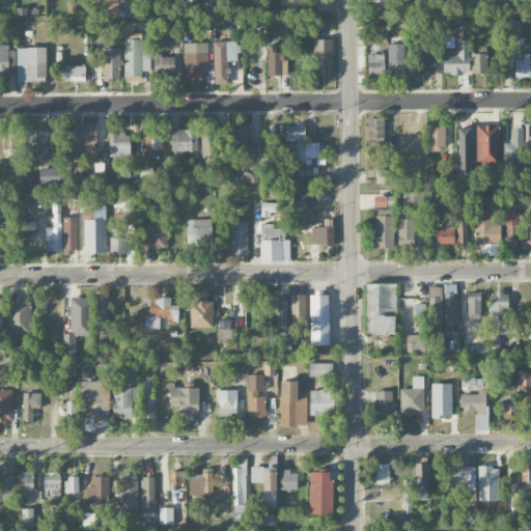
[(107,0),(107,16),(136,16),(136,0),(107,0)]
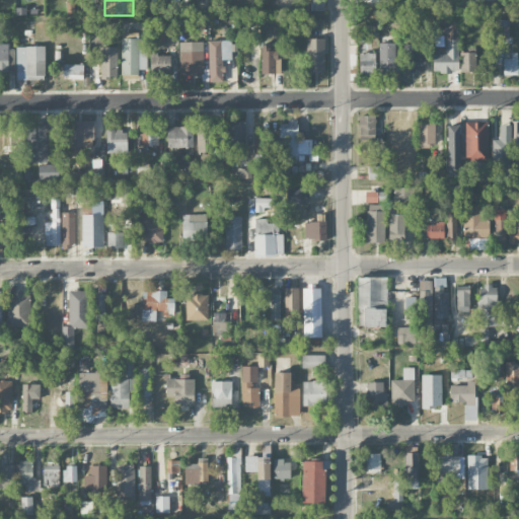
[(324,10),(323,0),(310,0),(311,11),(324,10)]
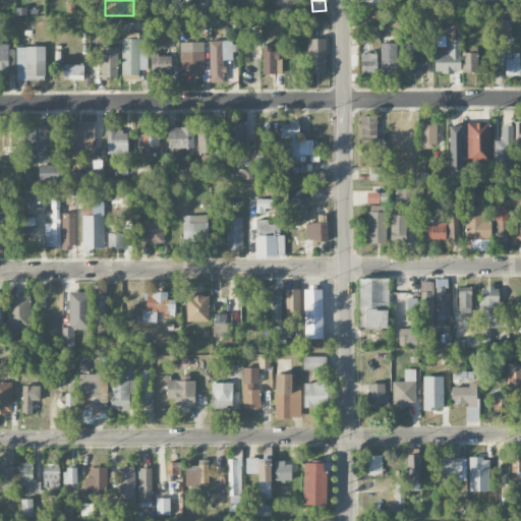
[(510,20),(498,20),(498,36),(509,36),(510,20)]
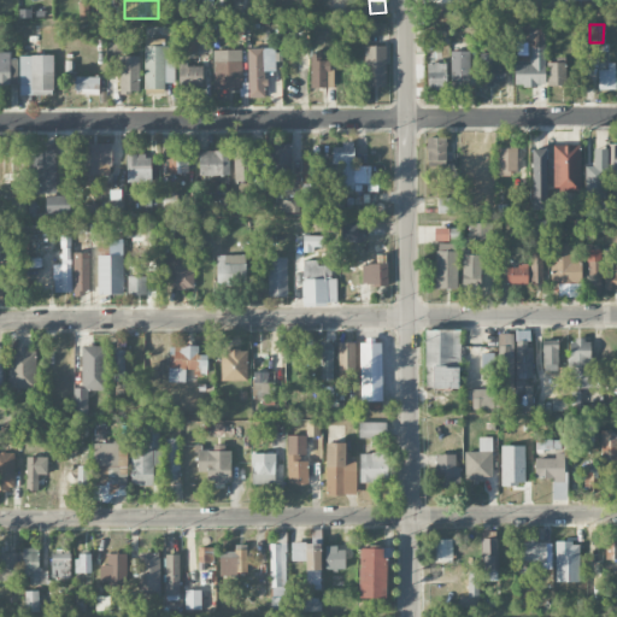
[(211,34),(198,34),(198,25),(187,25),(186,52),(211,52),(211,34)]
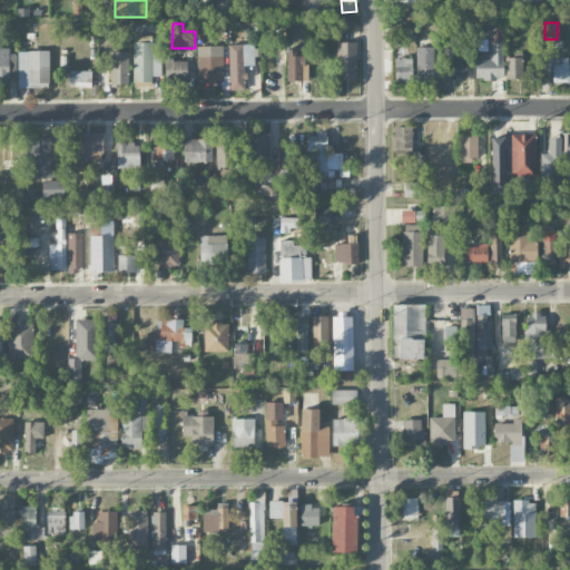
[(503,78),(503,23),(489,23),(489,59),(475,59),(475,79),(503,78)]
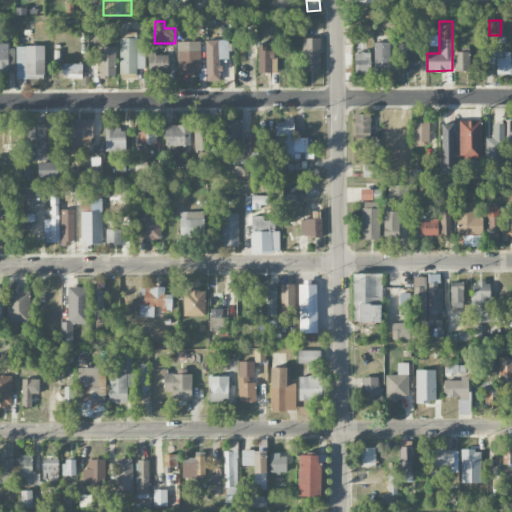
[(145,39),(136,38),(136,32),(121,32),(119,77),(137,77),(137,68),(144,68),(145,39)]
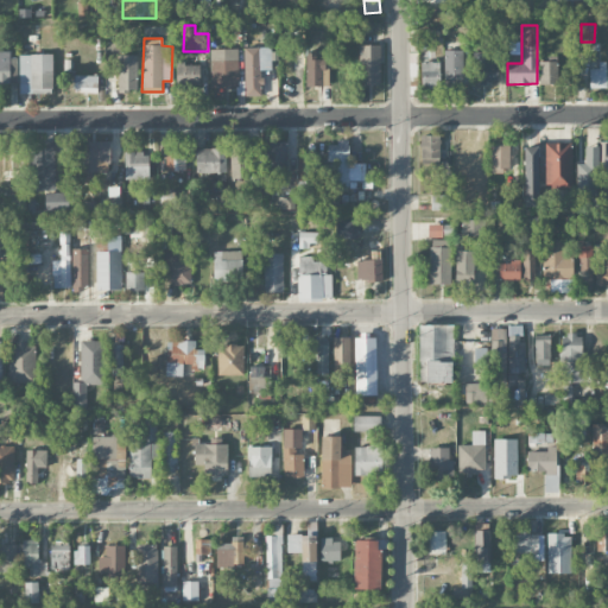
[(359,45),(360,86),(381,84),(380,44),(359,45)]
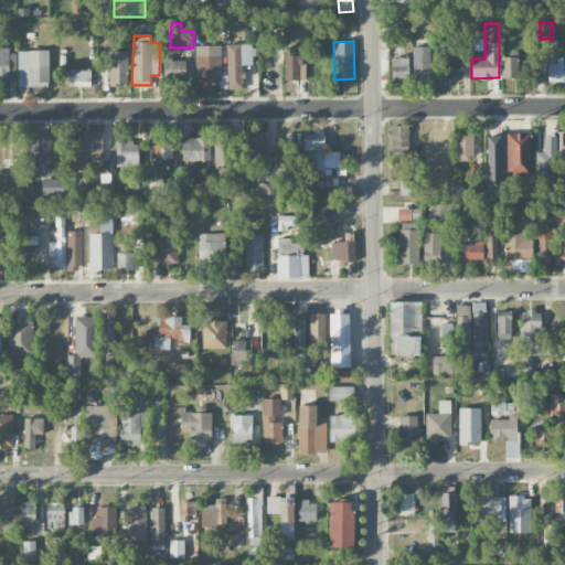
[(226,44),(227,89),(244,88),(243,65),(252,65),(252,43),(226,44)]
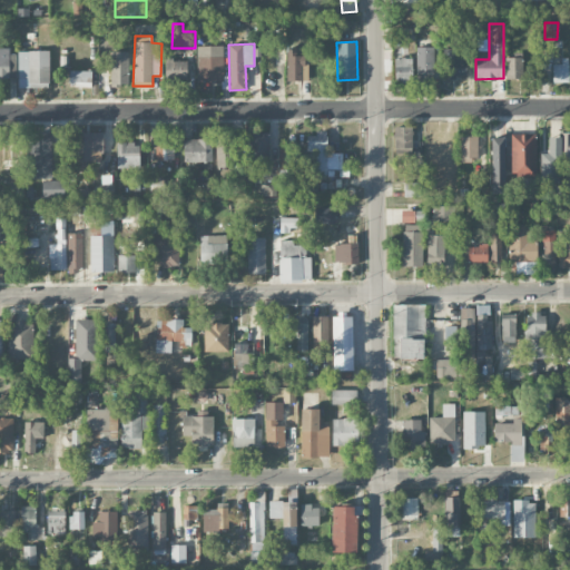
[(197,46),(198,81),(224,81),(223,46),(197,46)]
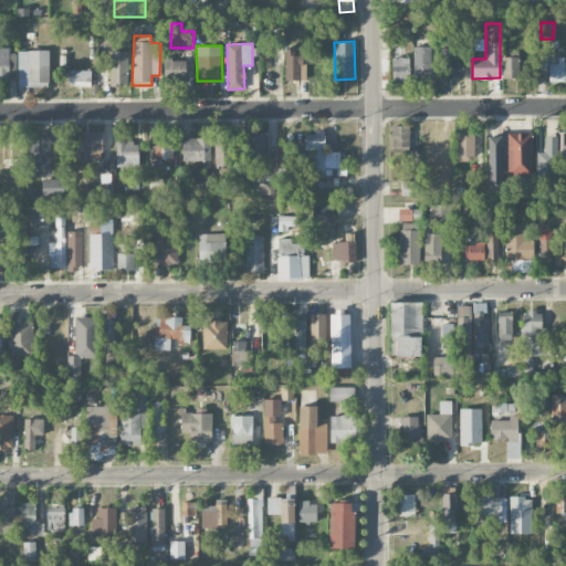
[(413,83),(430,83),(431,46),(415,46),(413,83)]
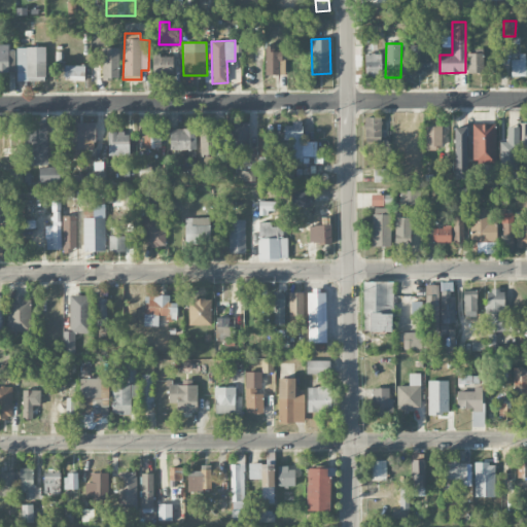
[(266,74),(284,74),(284,51),(274,51),(274,44),(266,44),(266,74)]
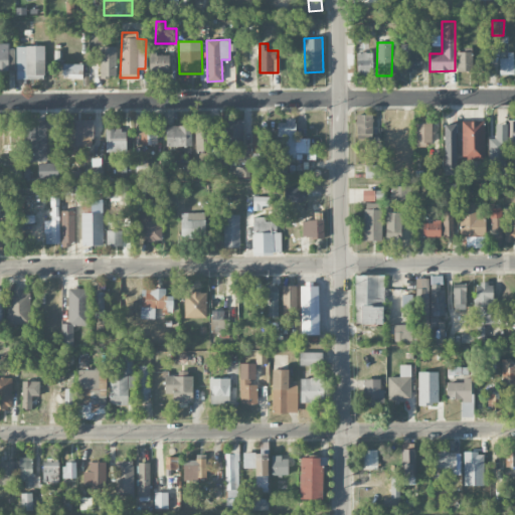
[(399,43),(400,70),(422,69),(421,43),(399,43)]
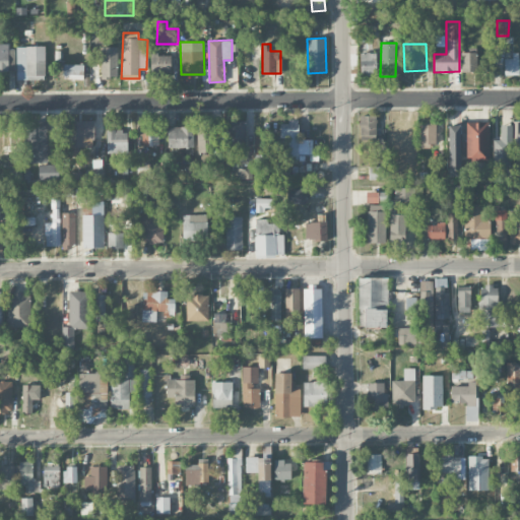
[(0,70),(15,70),(15,45),(0,45),(0,70)]
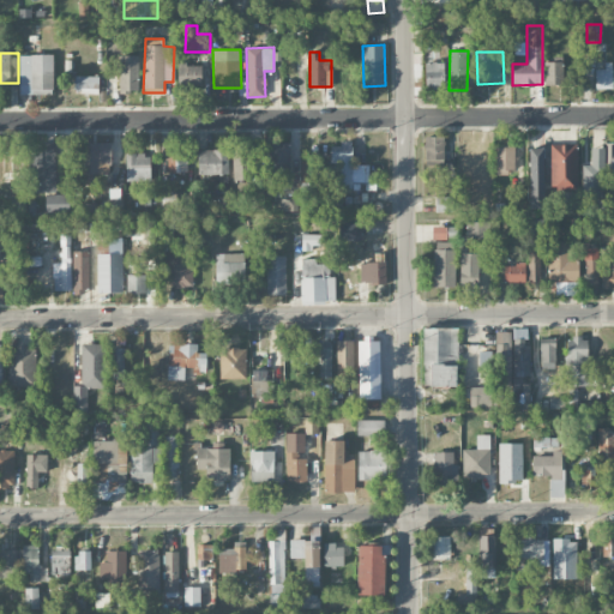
[(20,54),(19,94),(53,95),(54,55),(20,54)]
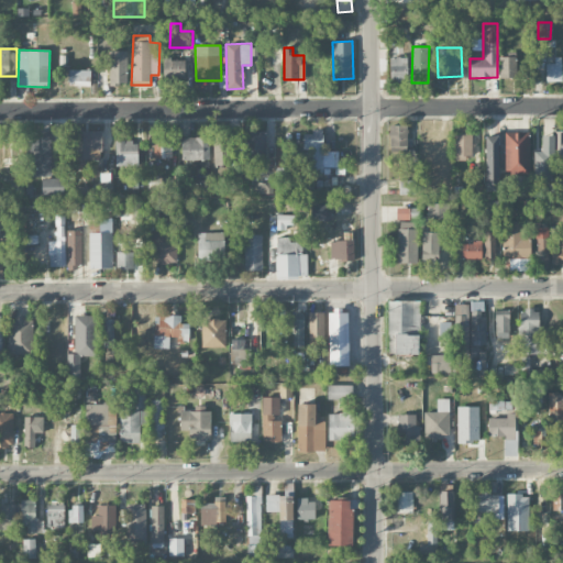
[(127,51),(109,51),(110,84),(128,83),(127,51)]
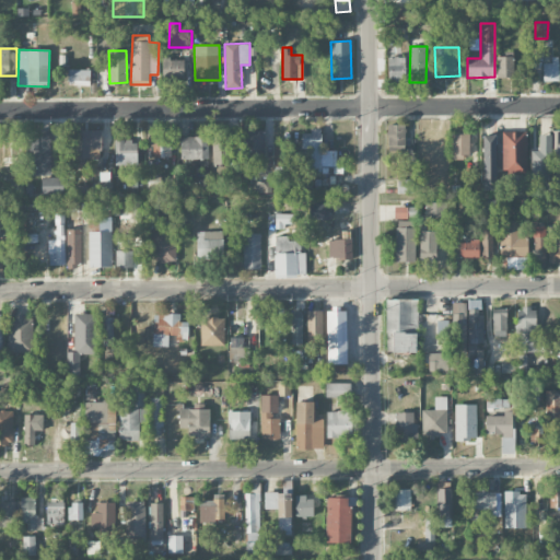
[(514,77),(513,56),(497,56),(498,77),(514,77)]
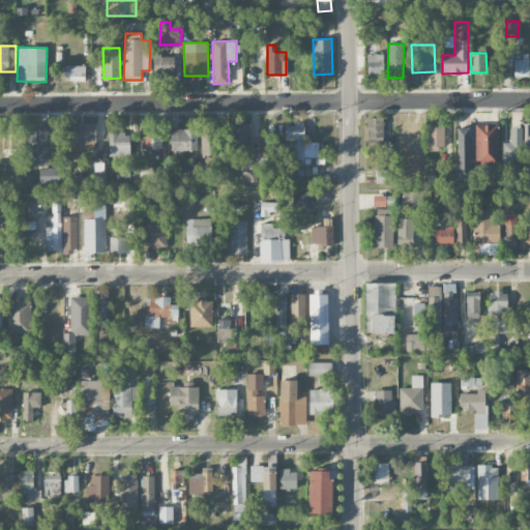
[(366,54),(367,76),(384,76),(383,54),(366,54)]
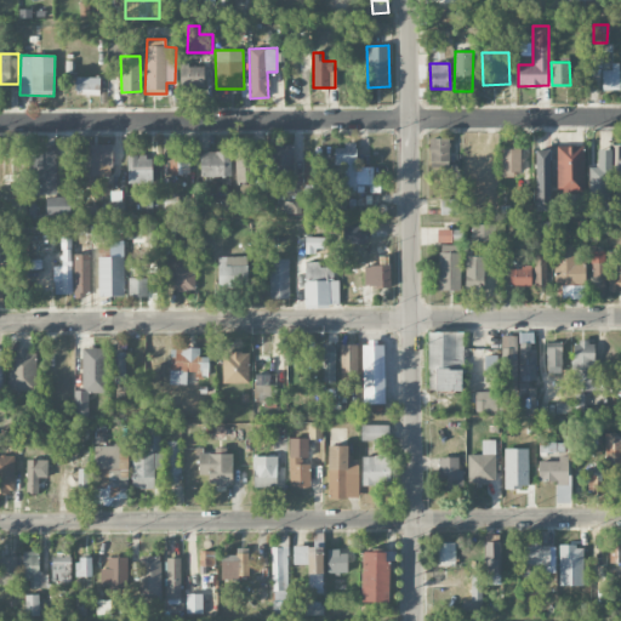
[(204,64),(180,64),(181,85),(205,85),(204,64)]
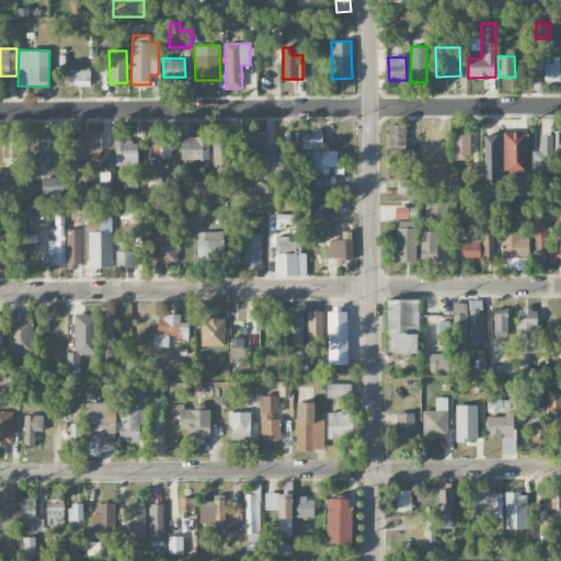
[(544,60),(545,81),(559,80),(559,60),(544,60)]
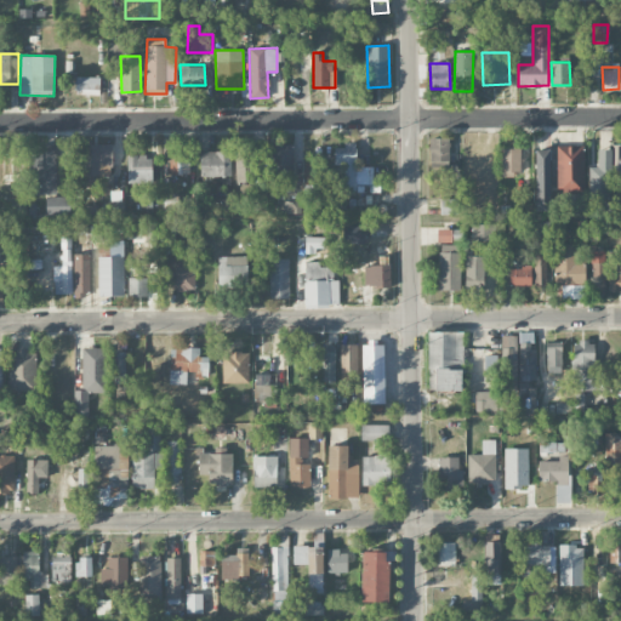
[(100,95),(100,77),(77,77),(75,95),(100,95)]
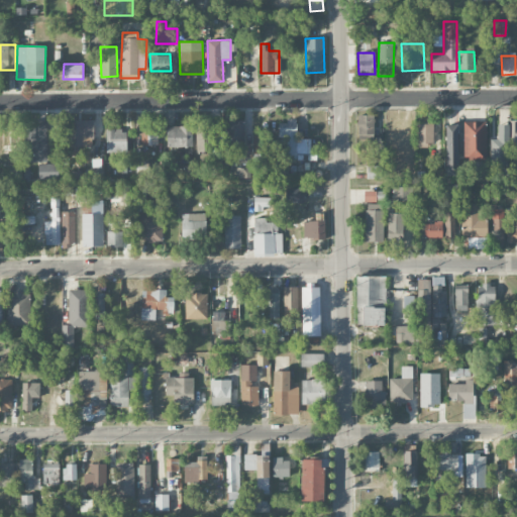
[(375,115),(357,114),(357,134),(374,135),(375,115)]
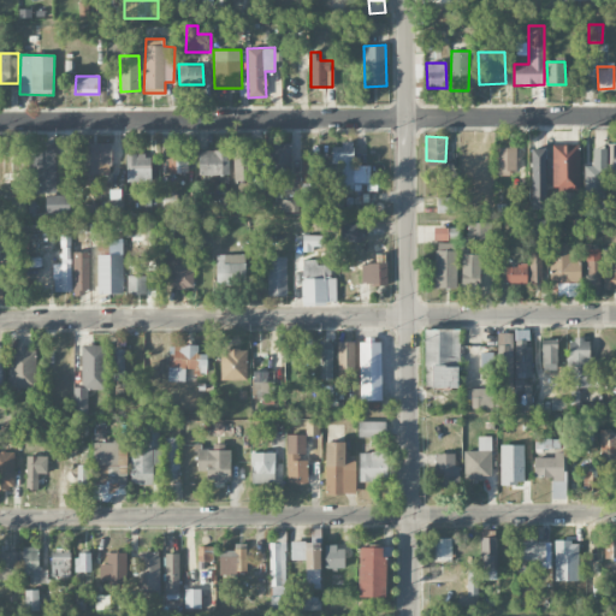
[(111,142),(82,142),(81,182),(96,182),(98,173),(111,175),(111,142)]
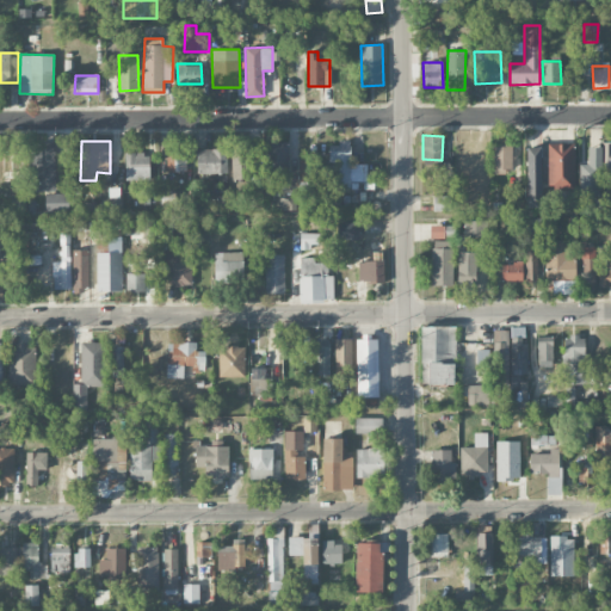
[(55,142),(29,143),(30,192),(55,191),(55,142)]
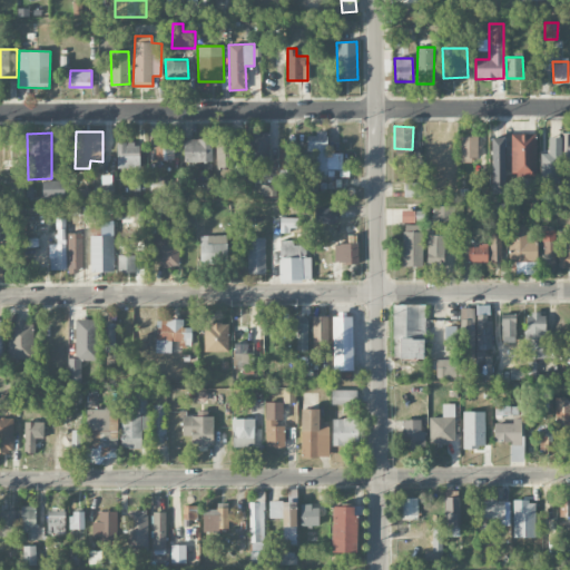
[(342,153),(326,153),(327,134),(307,133),(307,151),(312,151),(311,176),(342,177),(342,153)]
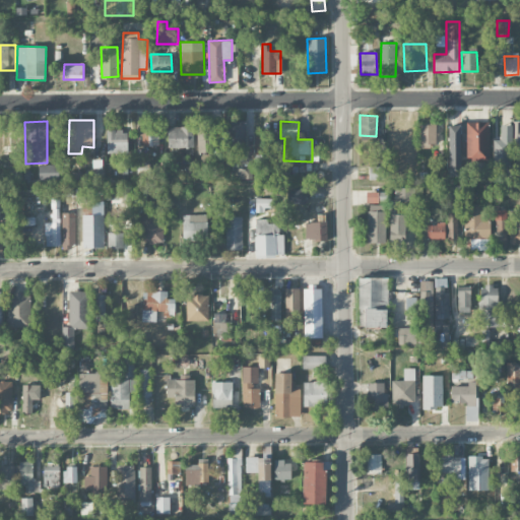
[(246,147),(245,123),(224,123),(226,167),(237,166),(237,147),(246,147)]
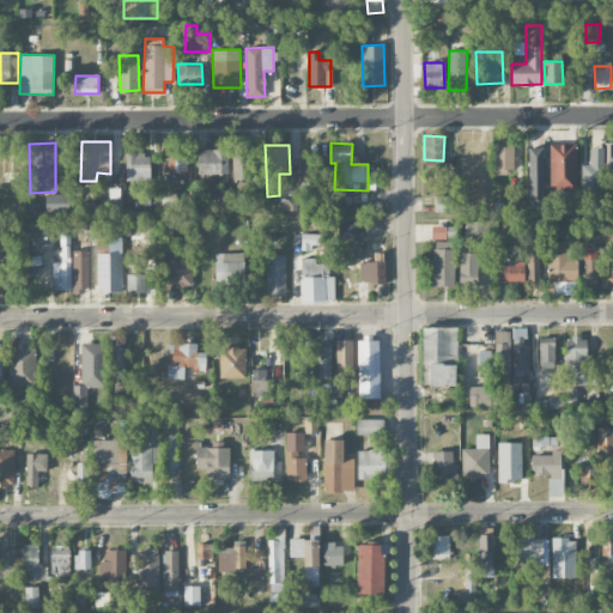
[(550,145),(551,190),(577,189),(577,145),(550,145)]
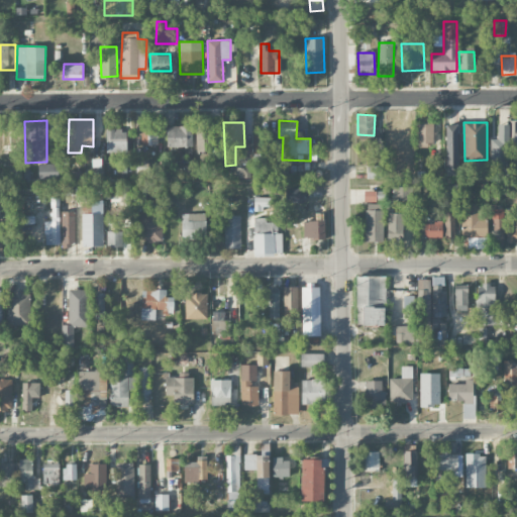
[(416,123),(417,143),(434,143),(433,123),(416,123)]
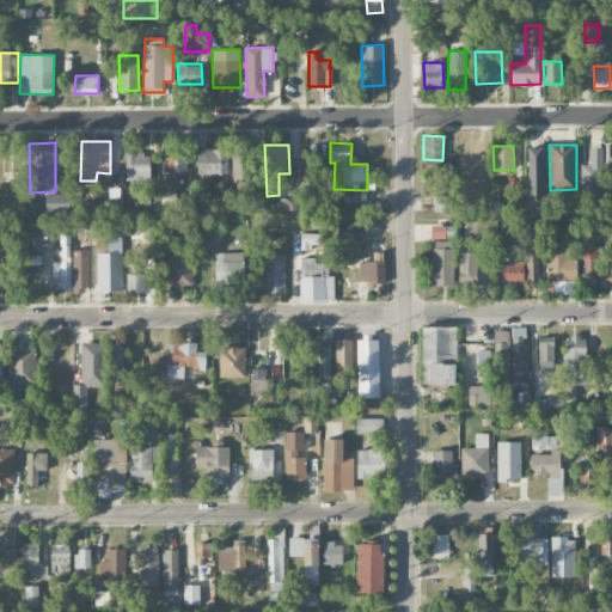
[(528,147),(527,207),(542,208),(544,147),(528,147)]
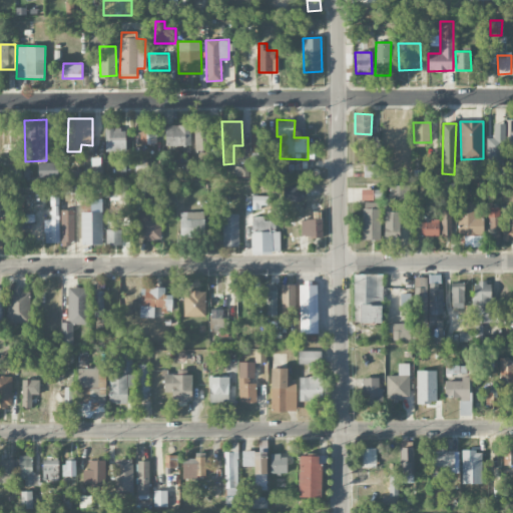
[(505,163),(504,123),(494,123),(494,137),(486,137),(487,164),(505,163)]
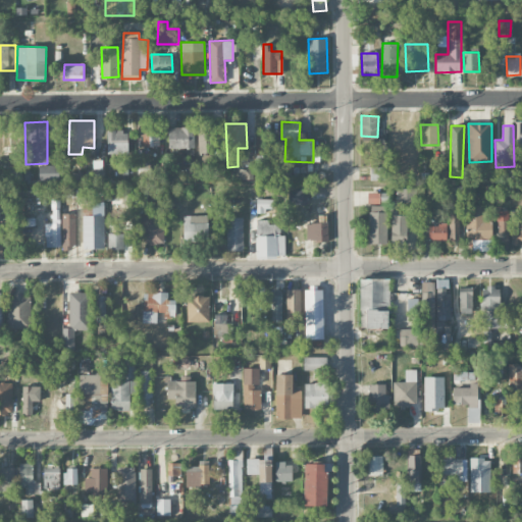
[(194,126),(168,127),(169,149),(195,148),(194,126)]
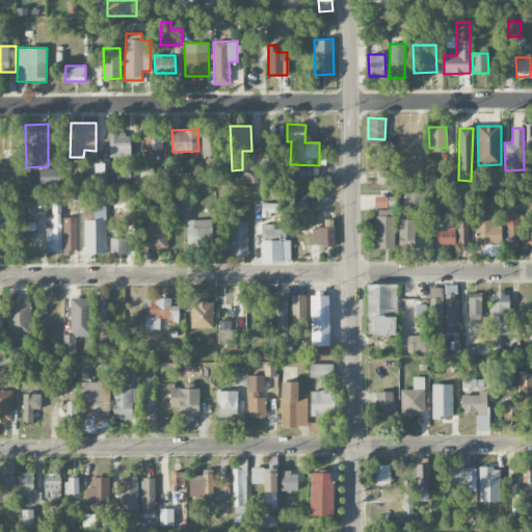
[(144,130),(145,150),(162,149),(161,130),(144,130)]
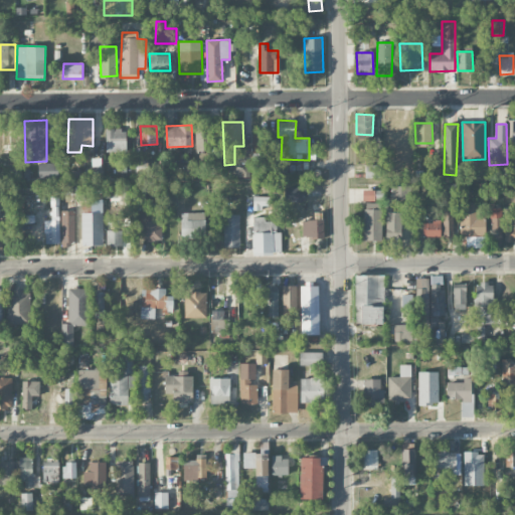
[(195,151),(212,151),(211,127),(195,127),(195,151)]
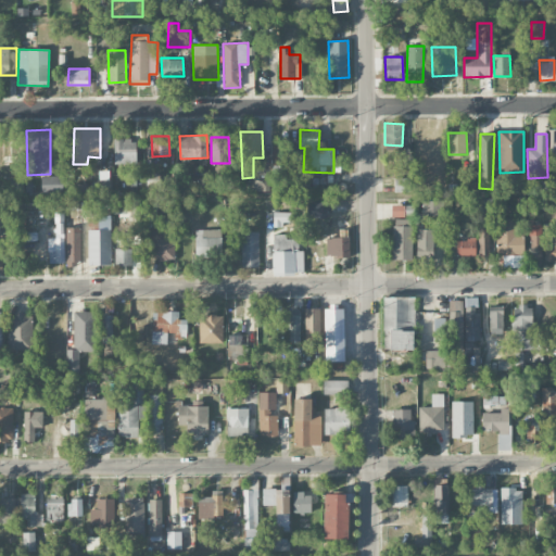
[(114,163),(136,164),(137,139),(115,138),(114,163)]
